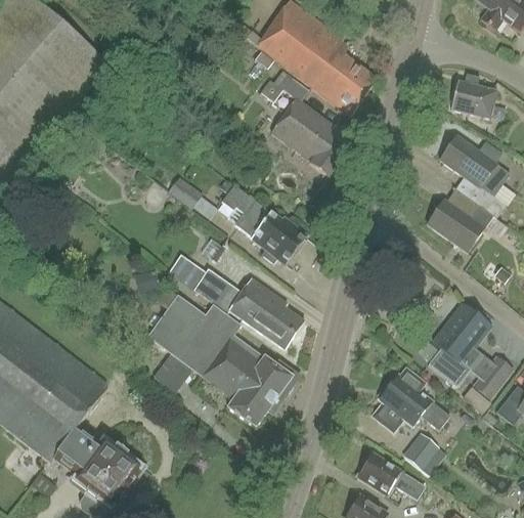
[(0,0),(0,191),(112,60),(39,0),(0,0)]
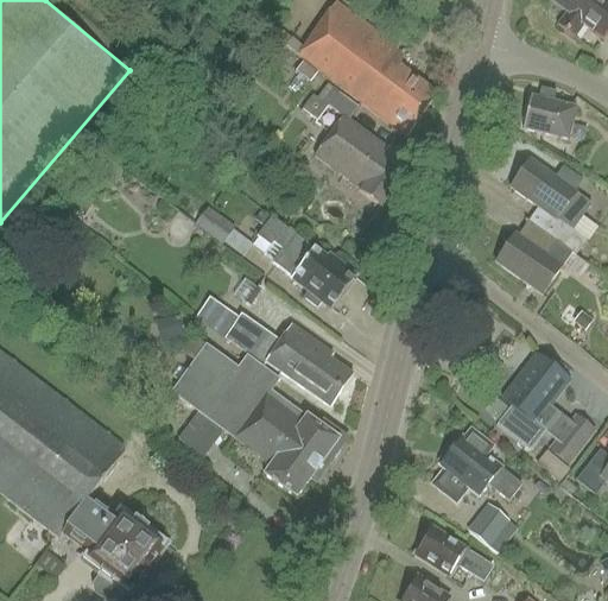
[(333,0),(298,52),(407,134),(435,92),(399,65),(403,49),(340,0),(333,0)]
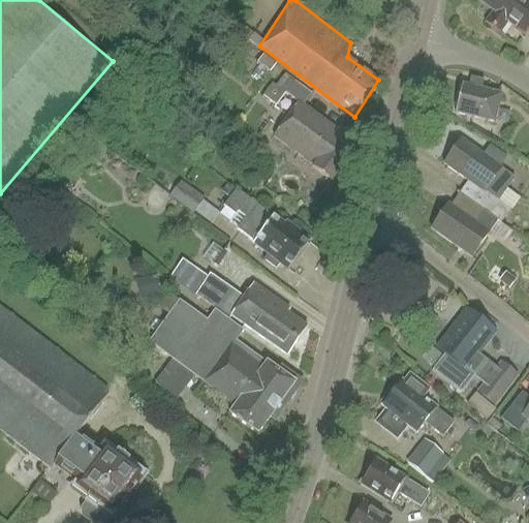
[(521,33),(528,22),(528,0),(478,0),(491,9),(483,21),(498,31),(505,21),(521,33)]
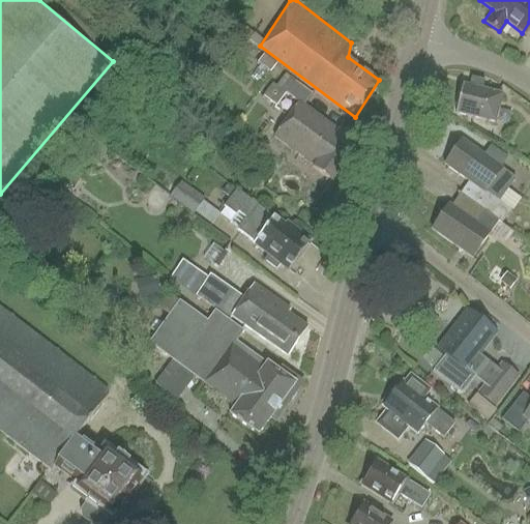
[(298,98),(273,133),(314,162),(313,163),(334,178),(363,141),(341,124),(339,126),(304,100),(312,89),(289,73),(281,85),(298,98)]
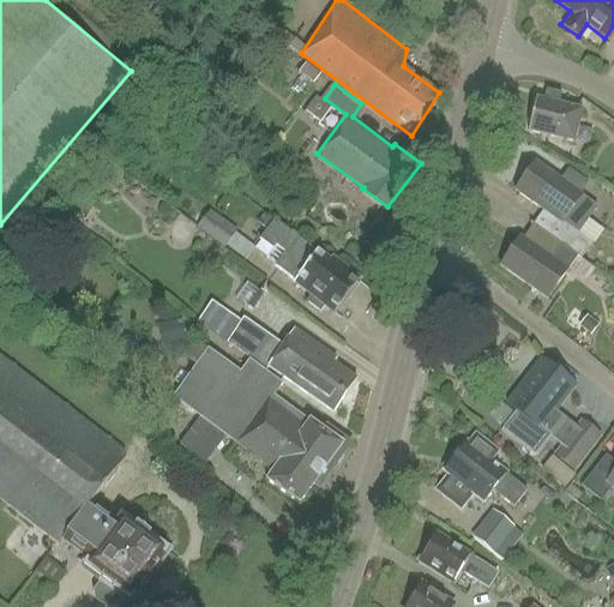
[(572,136),(579,103),(558,98),(560,88),(545,84),(542,94),(535,92),(528,125),(572,136)]
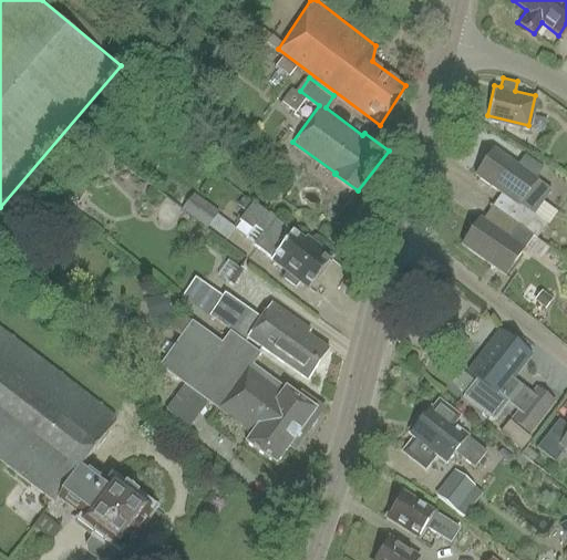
[(492,204),(533,231),(536,235),(548,217),(523,198),(538,175),(494,144),(474,172),(501,189),(492,204)]
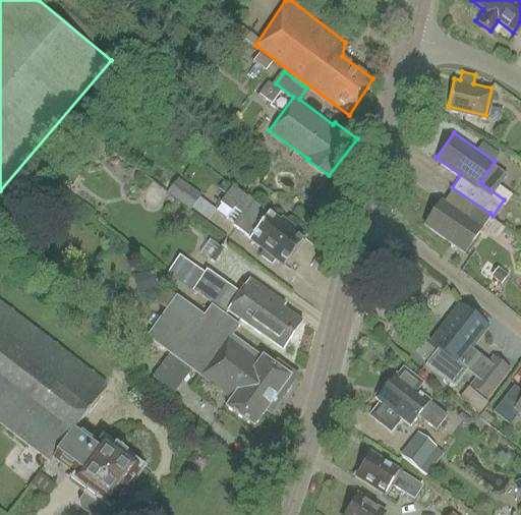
[(201,191),(179,174),(168,188),(190,206),(201,191)]
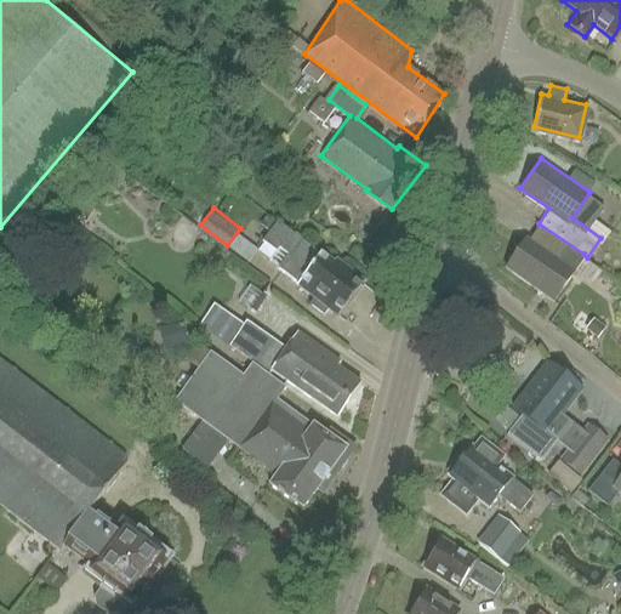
[(278,217),(262,238),(275,248),(277,244),(288,251),(279,261),(317,290),(311,296),(325,308),(331,301),(340,307),(363,277),(335,256),(331,260),(290,227),(278,217)]
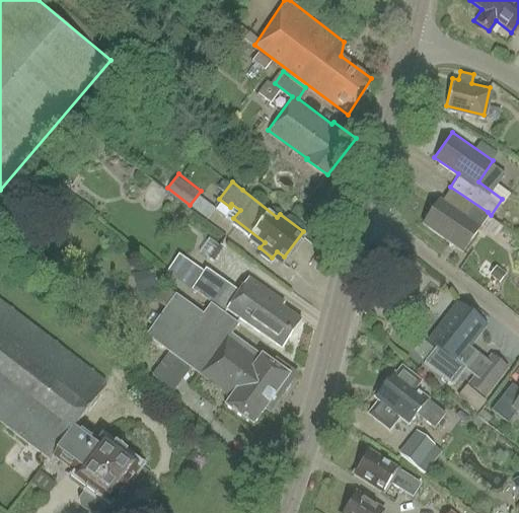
[(488,212),(450,187),(443,197),(441,195),(423,220),(463,248),(488,212)]
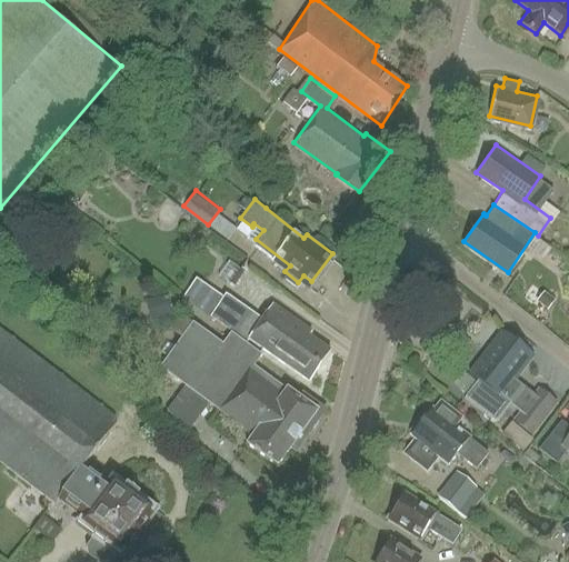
[(210,313),(223,294),(196,274),(182,294),(210,313)]
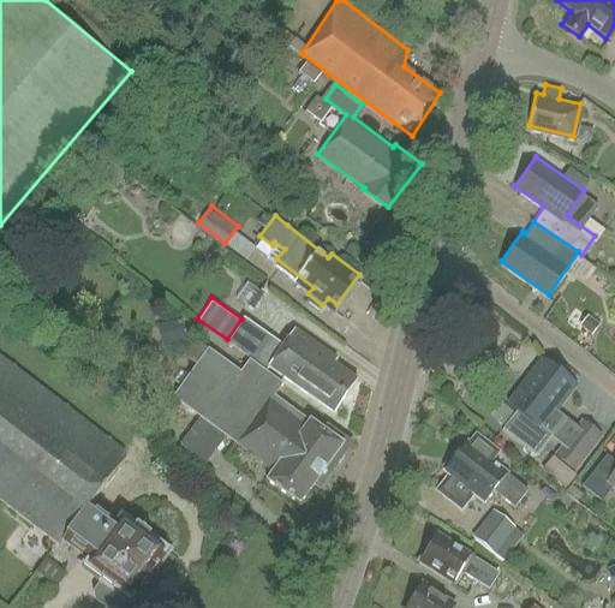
[(242,319),(227,339),(267,365),(269,362),(336,410),(359,377),(335,359),(339,353),(298,325),(285,343),(244,314),(242,319)]
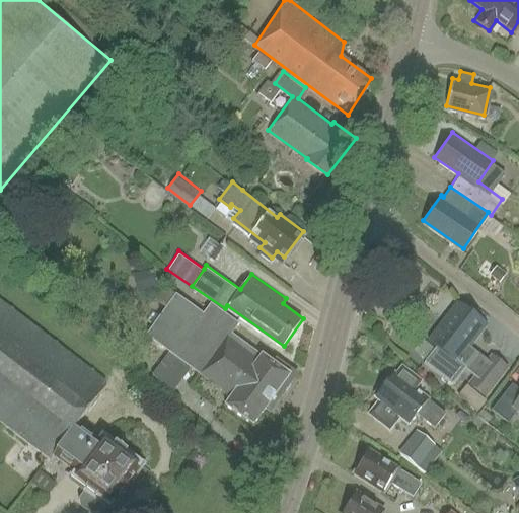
[(158,286),(154,266),(133,270),(137,290),(158,286)]
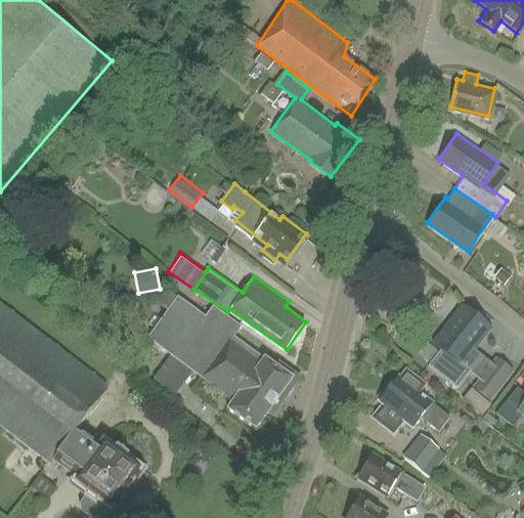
[(178,293),(147,335),(170,352),(154,375),(175,391),(192,369),(202,375),(234,398),(229,405),(258,425),(292,377),(230,334),(238,322),(213,303),(205,313),(178,293)]
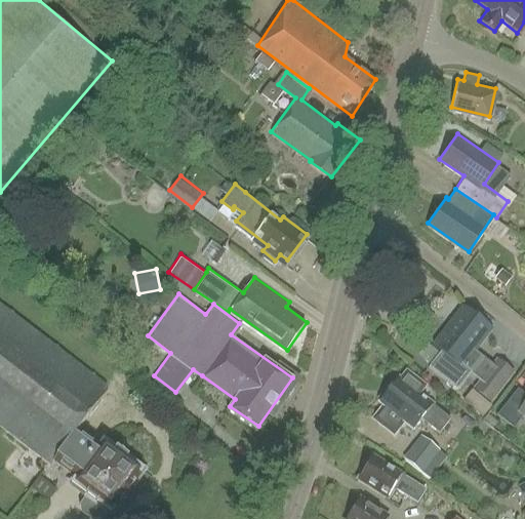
[(114,505),(144,465),(129,454),(130,450),(119,442),(117,444),(107,436),(103,441),(80,425),(113,382),(0,296),(0,421),(52,461),(55,455),(77,472),(71,479),(88,492),(80,503),(98,516),(106,506),(114,505)]
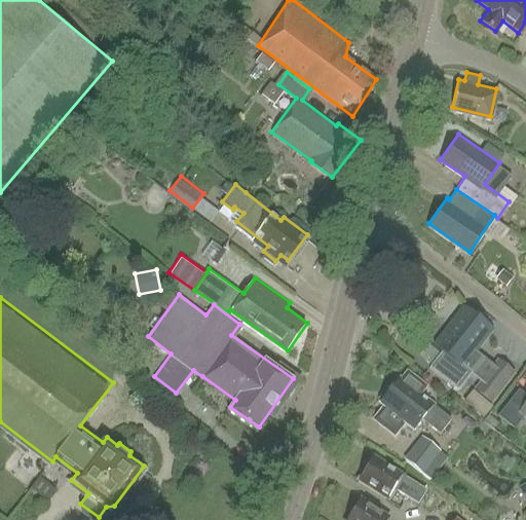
[(465,362),(477,347),(493,327),(463,303),(434,341),(442,348),(429,364),(458,386),(471,370),(473,368),(465,362)]
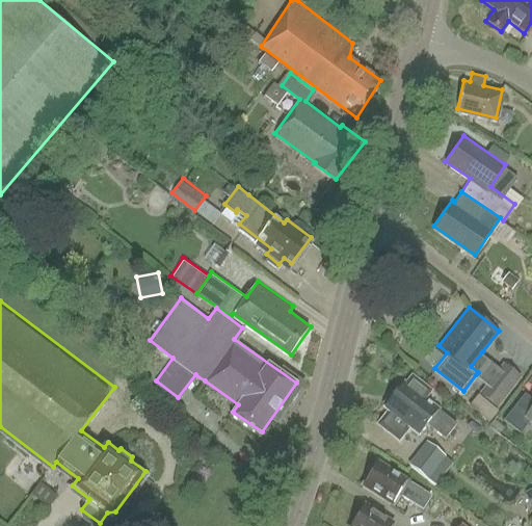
[(499,365),(482,351),(471,366),(478,372),(476,374),(485,382),(480,389),(499,403),(522,374),(503,359),(499,365)]
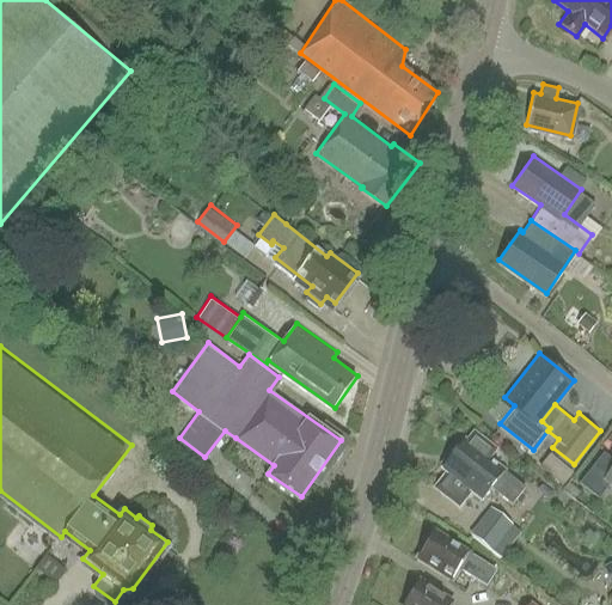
[(481,499),(491,484),(512,501),(525,484),(505,468),(506,466),(490,454),(499,446),(475,426),(466,435),(465,435),(442,465),(441,466),(444,469),(433,484),(459,506),(471,490),(481,499)]
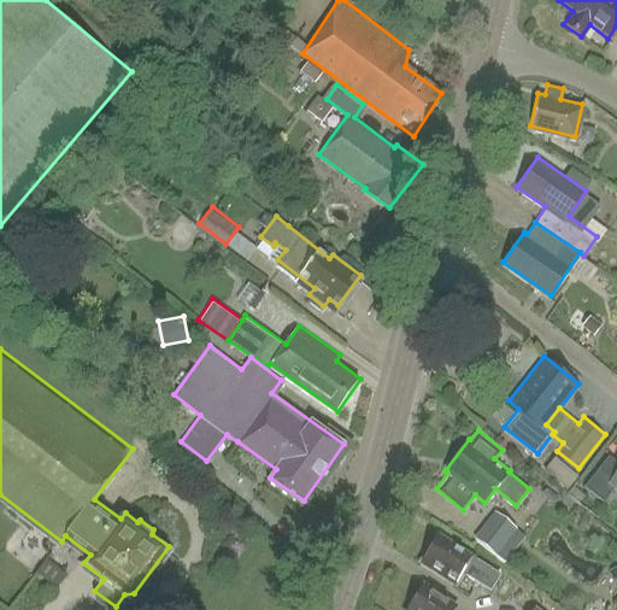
[(616,490),(616,463),(605,455),(582,486),(600,499),(611,485),(616,490)]
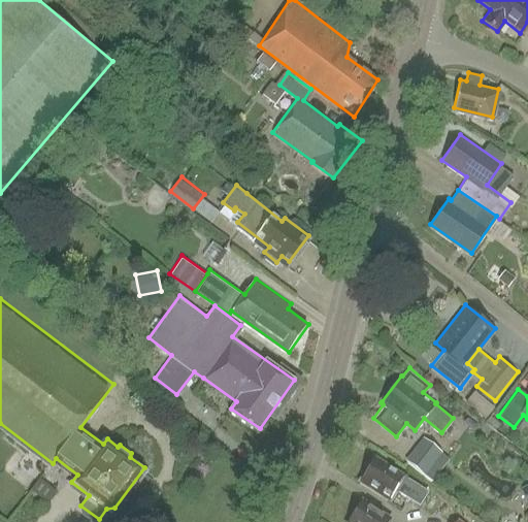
[(432,477),(438,468),(432,464),(443,450),(424,435),(407,458),(432,477)]
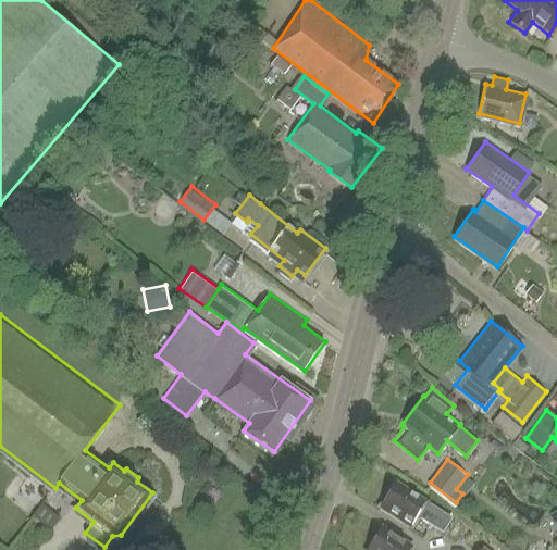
[(393,478),(378,503),(412,524),(418,514),(441,528),(449,513),(393,478)]
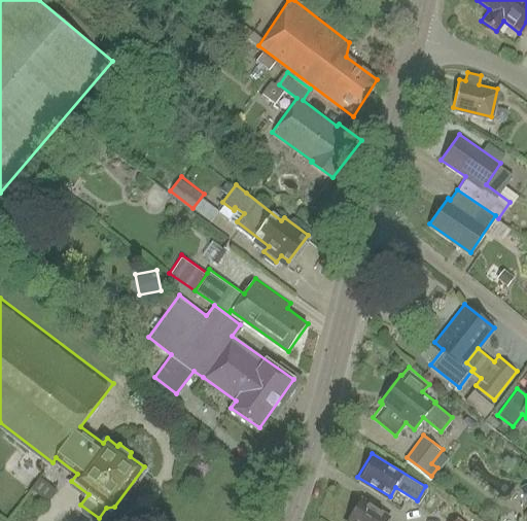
[(57,488),(40,475),(31,486),(48,499),(57,488)]
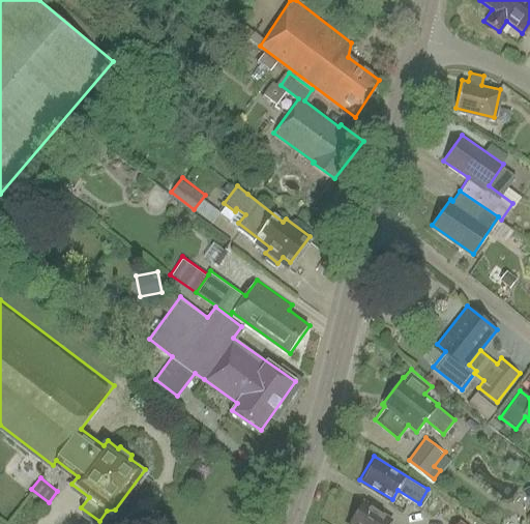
[(387,523),(392,518),(364,499),(355,514),(351,516),(347,523),(348,523),(387,523)]
